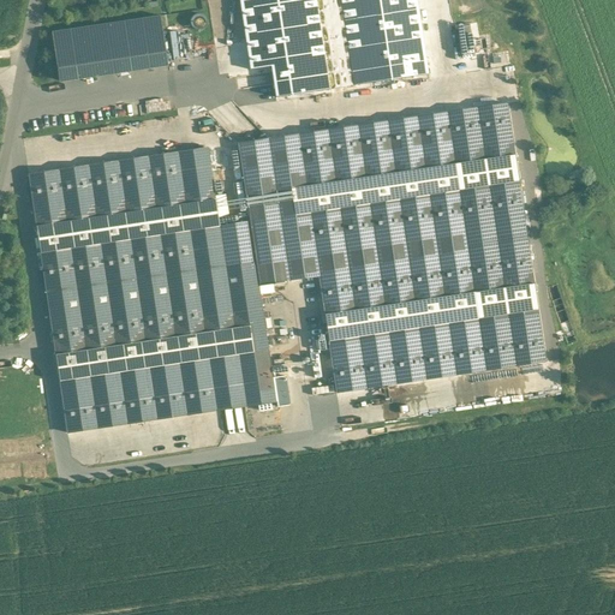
[(416,0),(239,0),(251,71),(270,67),(275,97),(428,73),(416,0)]
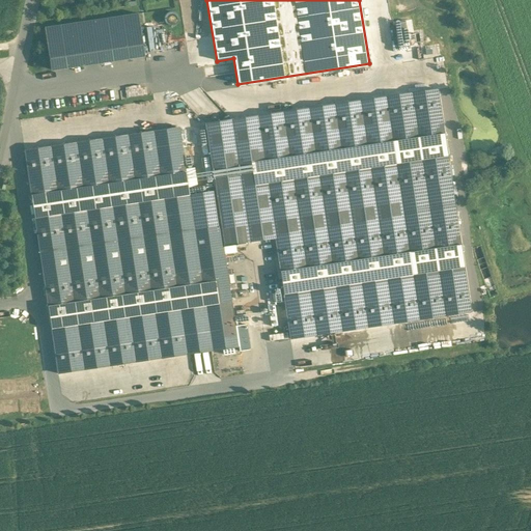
[(139,15),(45,28),(51,70),(145,55),(139,15)]
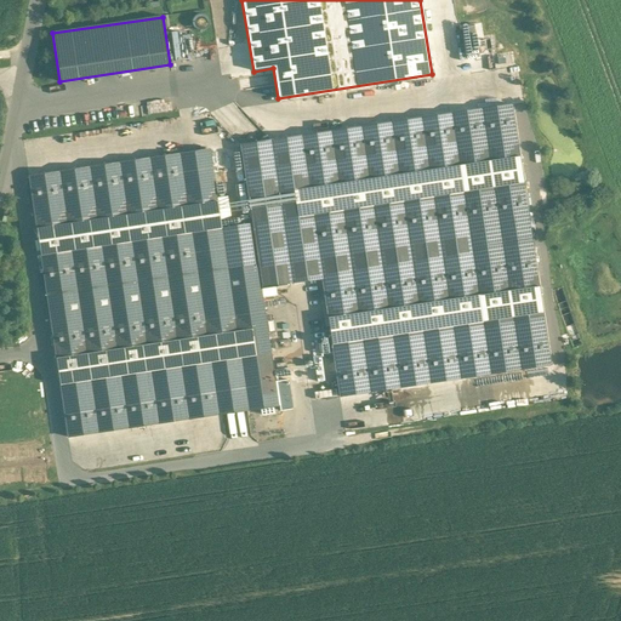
[(240,147),(252,224),(258,265),(262,290),(275,288),(323,280),(340,399),(551,371),(513,109),(240,147)]
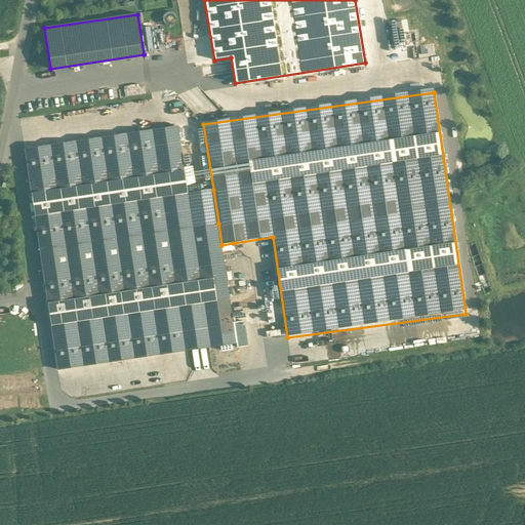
[(152,130),(25,150),(40,250),(193,227),(188,193),(187,186),(195,185),(192,166),(184,168),(177,127),(152,130)]
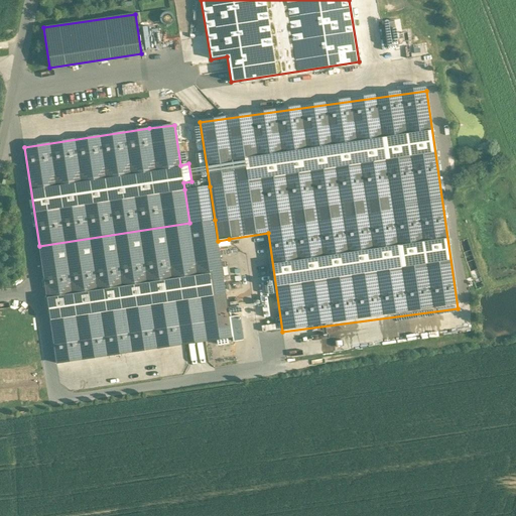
[(210,186),(184,189),(189,223),(215,220),(210,186)]
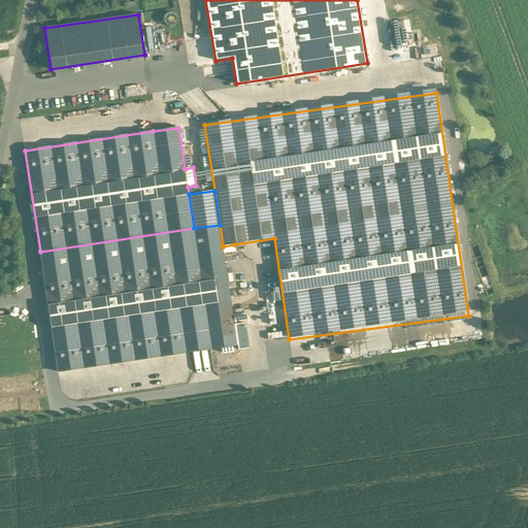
[(194,228),(40,252),(58,371),(237,345),(224,253),(235,252),(234,244),(223,246),(220,225),(194,228)]
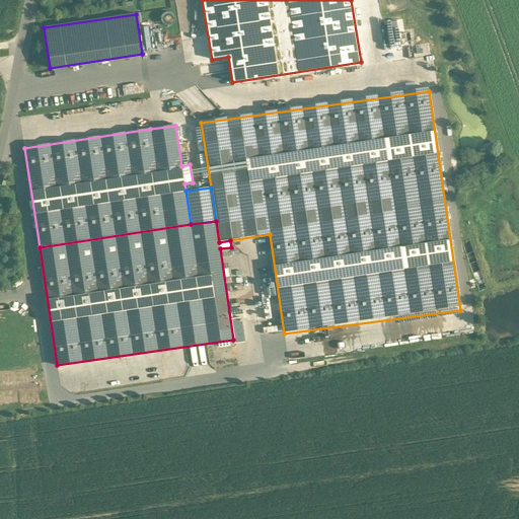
[(235,318),(232,319),(231,319),(234,338),(236,339),(238,338),(239,338),(237,319),(235,318)]
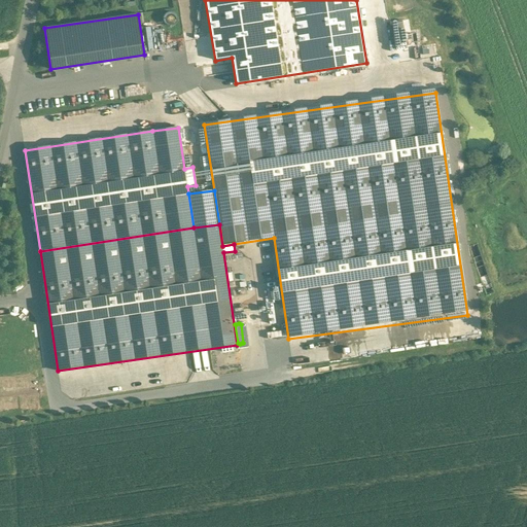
[(20,408),(35,407),(35,400),(30,400),(29,394),(19,395),(20,408)]
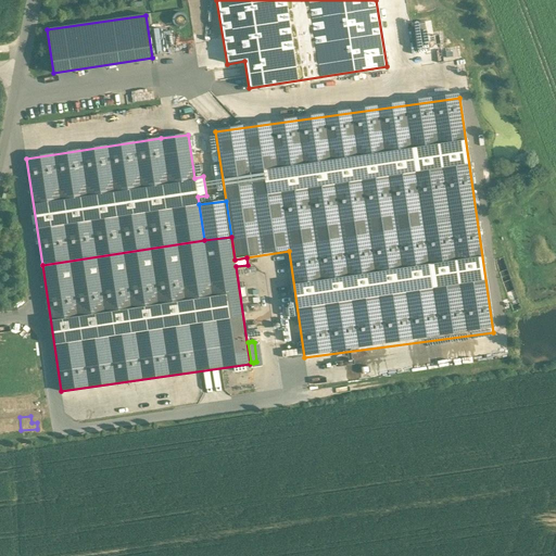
[(0,431),(20,431),(19,417),(0,418),(0,431)]
